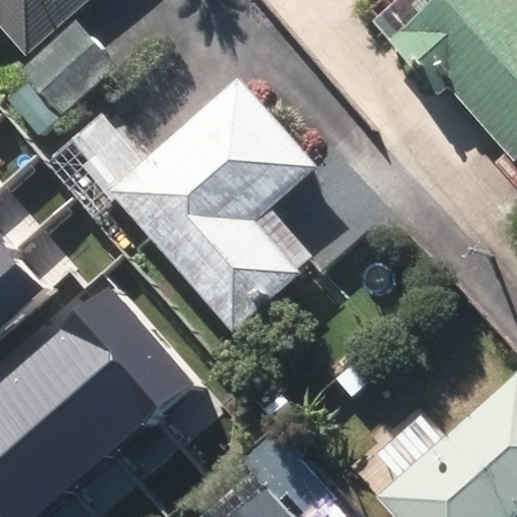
[(0,26),(24,54),(84,0),(0,0),(0,26)]
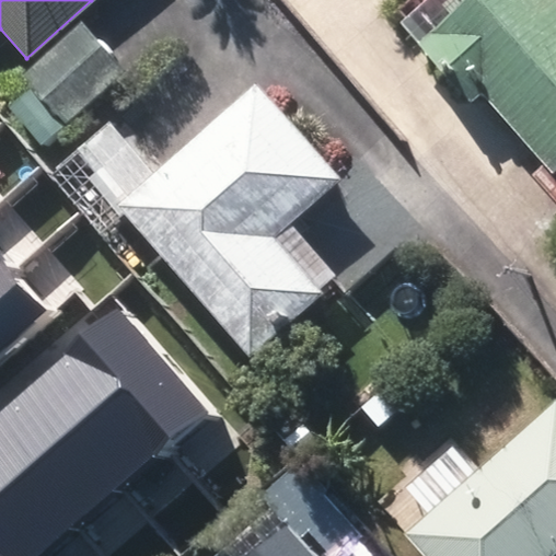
[(478,90),(552,172),(555,168),(555,0),(429,0),(405,22),(420,42),(418,44),(467,100),(478,90)]
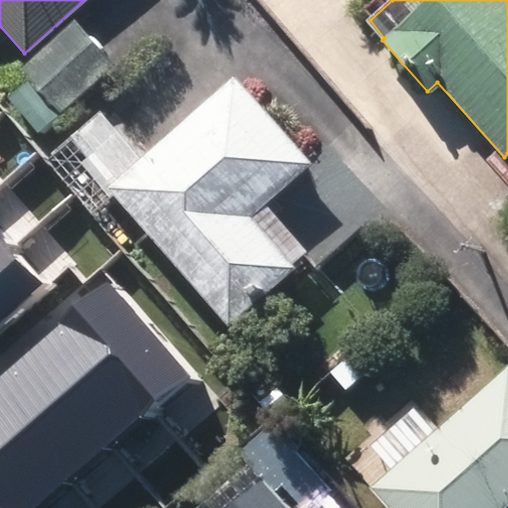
[(21,70),(60,113),(113,65),(74,21),(21,70)]
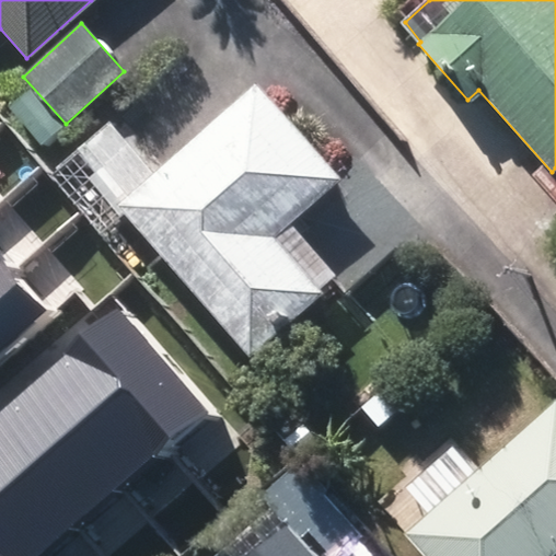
[(171,264),(253,356),(322,294),(317,289),(333,277),(286,226),(339,178),(255,84),(154,173),(109,124),(57,172),(154,280),(171,264)]
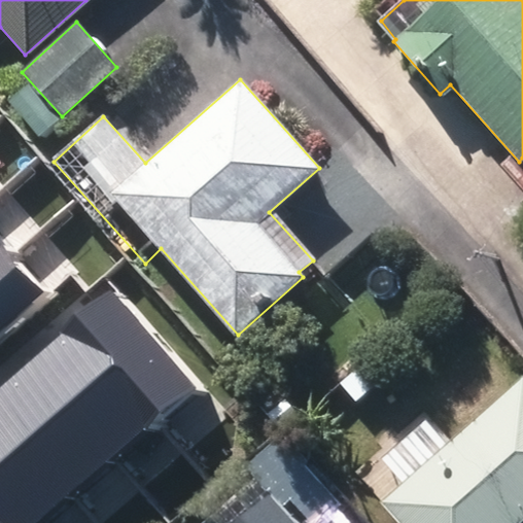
[(0,325),(43,289),(7,247),(0,253),(0,325)]
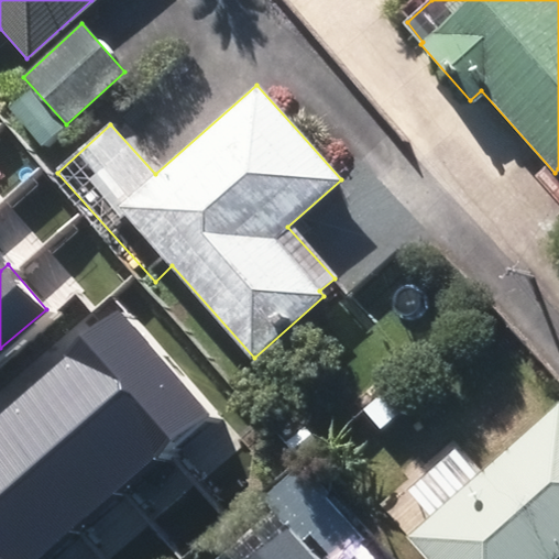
[(219,413),(125,304),(75,347),(168,456),(219,413)]
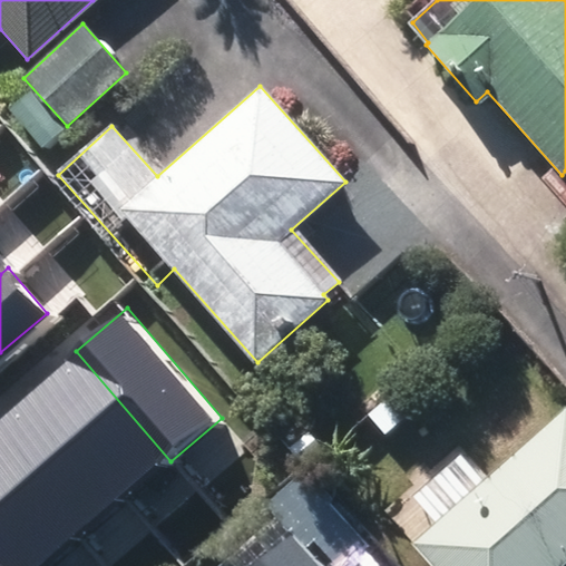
[(125,501),(171,461),(76,351),(29,391),(125,501)]
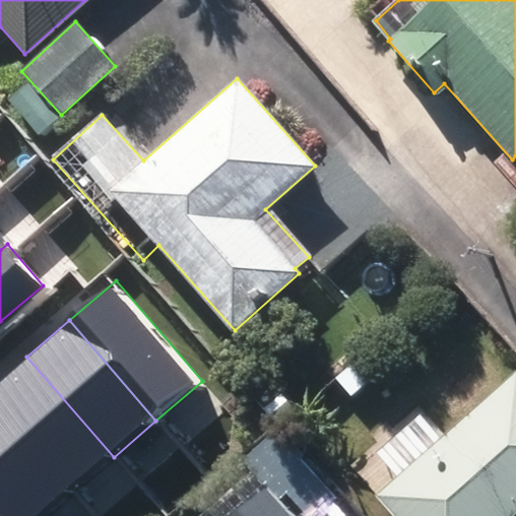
[(114,457),(26,357),(0,379),(0,407),(72,492),(114,457)]
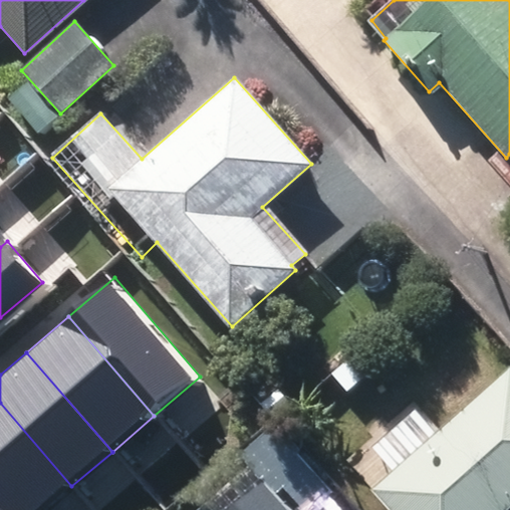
[(365,497),(376,509),(504,509),(509,505),(509,370),(507,367),(365,497)]
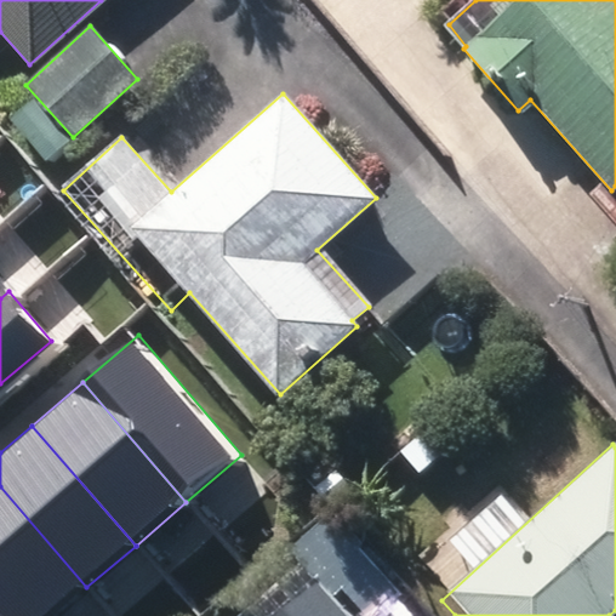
[(0,588),(23,615),(52,615),(86,587),(0,486),(0,588)]
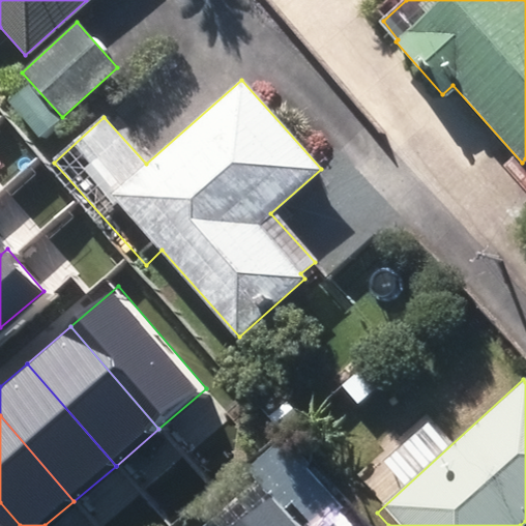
[(325,525),(294,525),(265,492),(225,525),(333,525),(330,522),(325,525)]
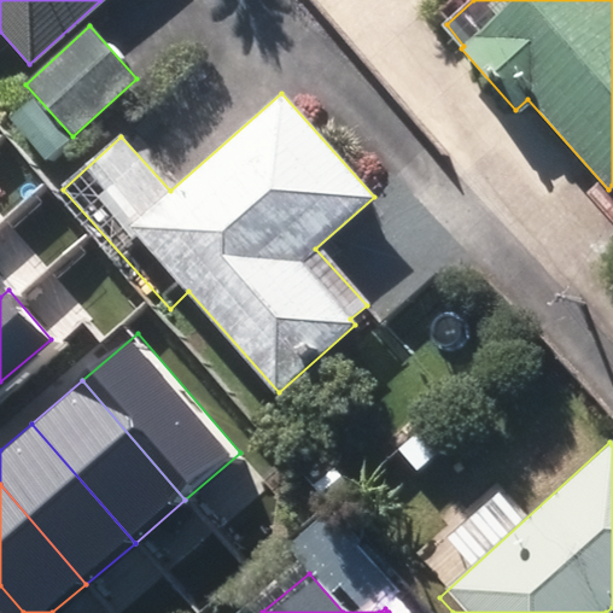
[(23,612),(0,585),(0,612),(23,612)]
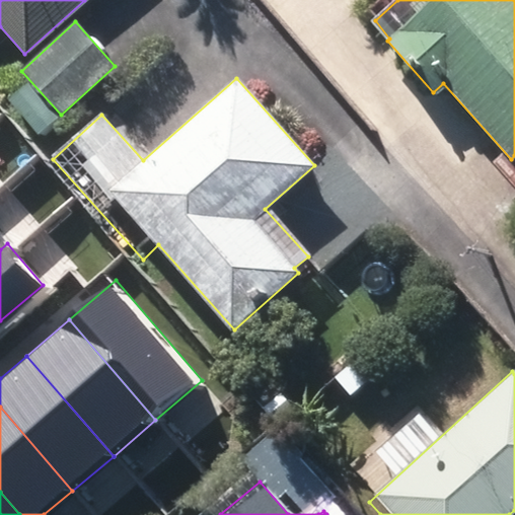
All buildings are outlined.
